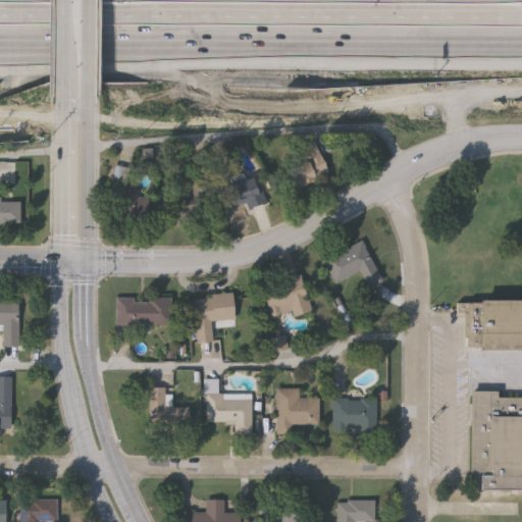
[(281,171),(308,160),(302,147),(315,141),(328,173),(290,191),(281,171)]
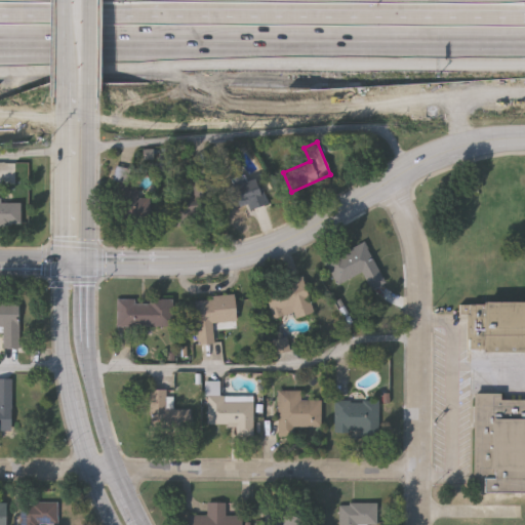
[(149,198),(149,224),(112,224),(113,167),(128,167),(128,198),(149,198)]
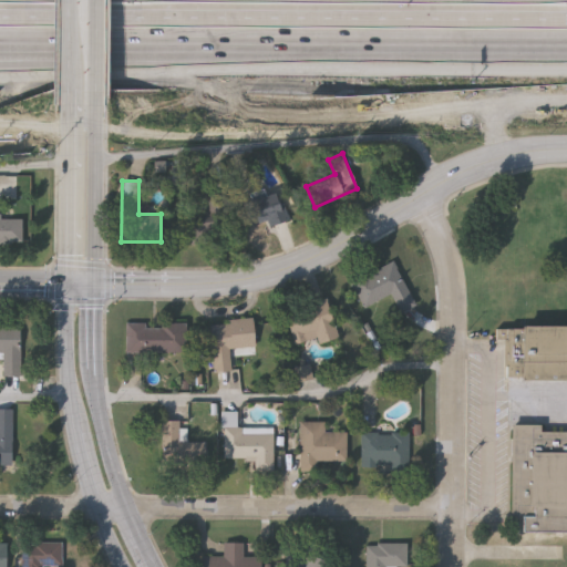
[(228,188),(229,244),(191,244),(191,213),(208,212),(208,189),(228,188)]
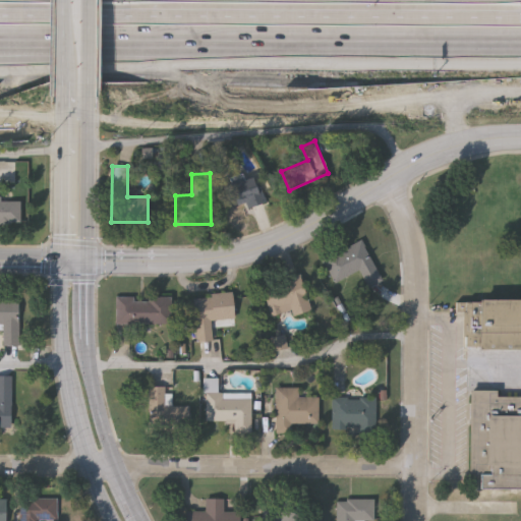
[(256,176),(265,200),(231,210),(224,186),(256,176)]
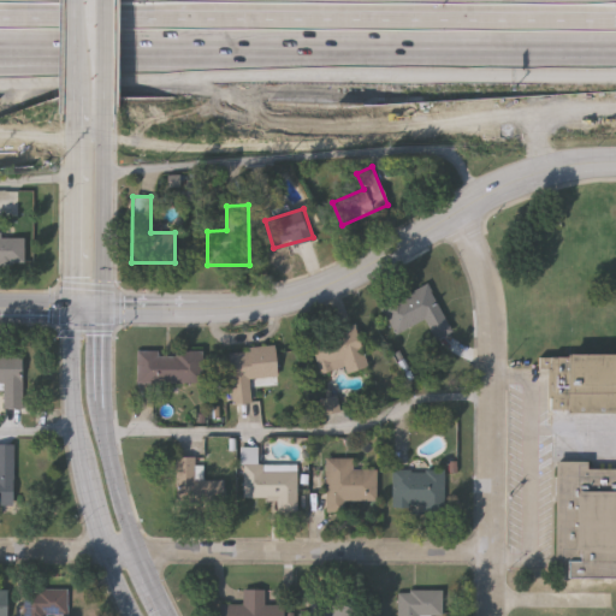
[(0,238),(24,238),(23,266),(0,266),(0,238)]
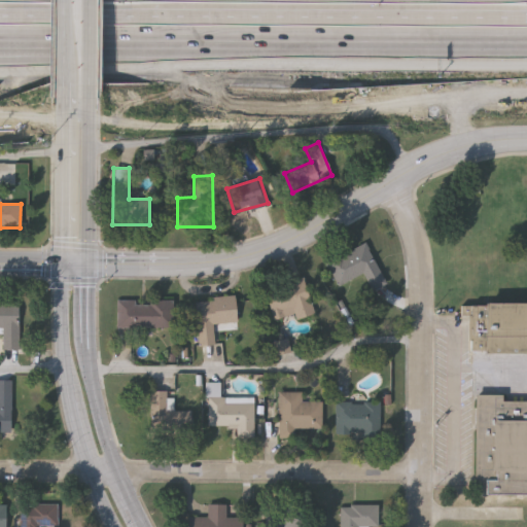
[(362,275),(339,286),(327,260),(366,243),(385,285),(370,291),(362,275)]
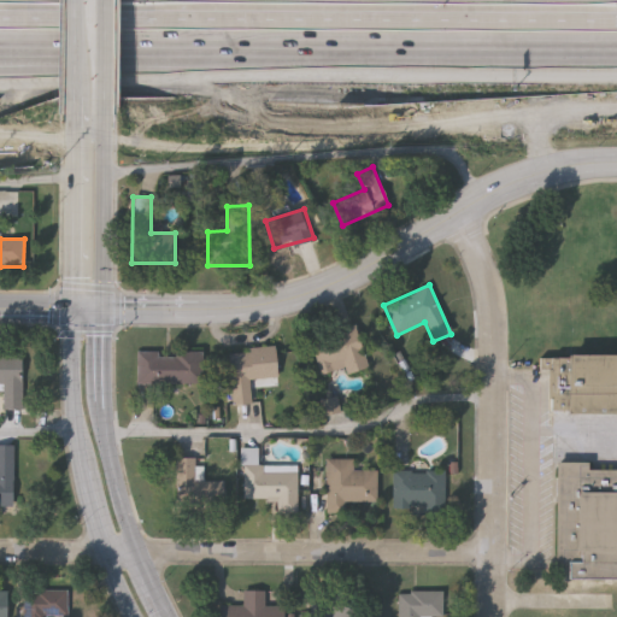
[(356,327),(368,368),(348,374),(346,368),(321,375),(311,340),(356,327)]
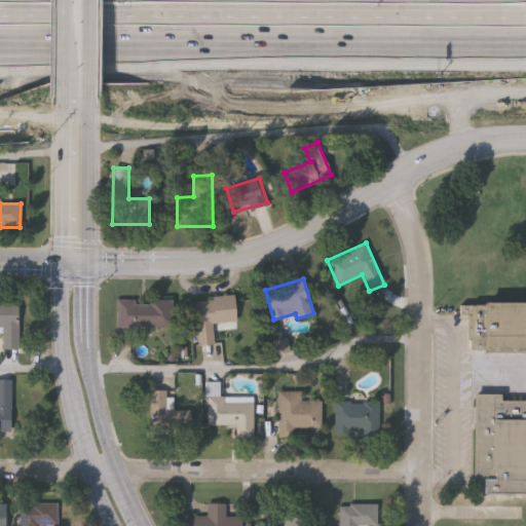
[(234,296),(236,322),(213,324),(214,344),(198,345),(195,299),(234,296)]
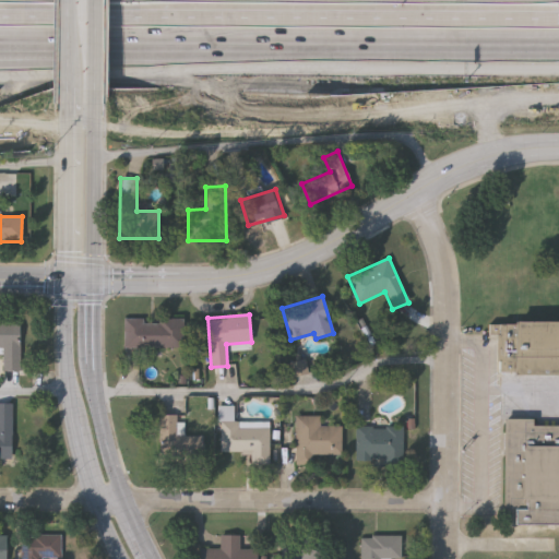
[(183,347),(125,347),(125,319),(183,319),(183,347)]
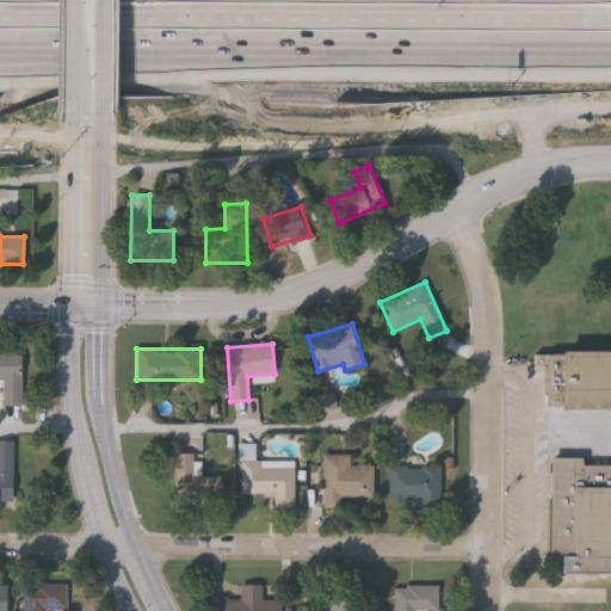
[(0,351),(23,352),(22,408),(4,408),(4,383),(0,383),(0,351)]
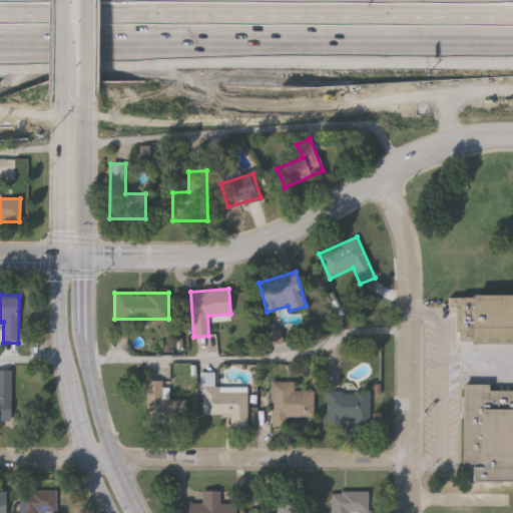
[(461,473),(462,388),(488,388),(488,393),(512,393),(512,347),(471,348),(471,344),(458,344),(458,300),(471,300),(512,299),(512,484),(472,484),(472,473),(461,473)]
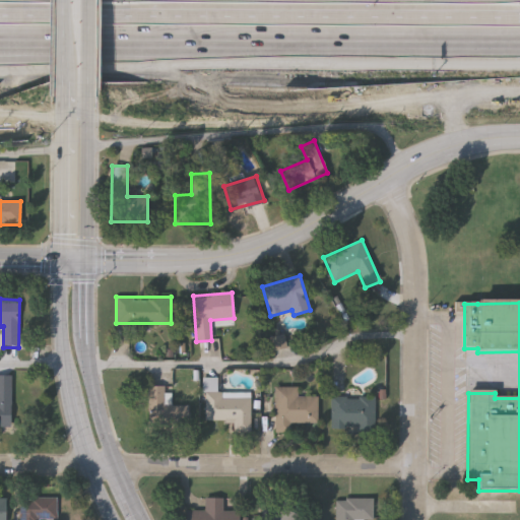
[(0,378),(11,378),(11,429),(0,429),(0,378)]
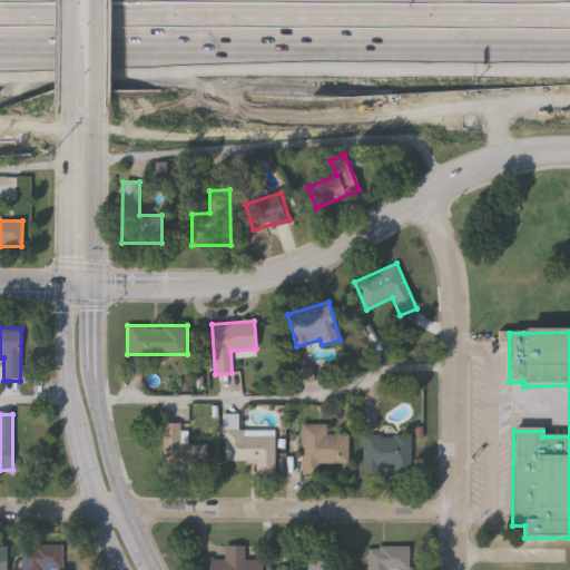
[(206,465),(163,465),(163,423),(180,423),(180,432),(187,432),(188,444),(206,444),(206,465)]
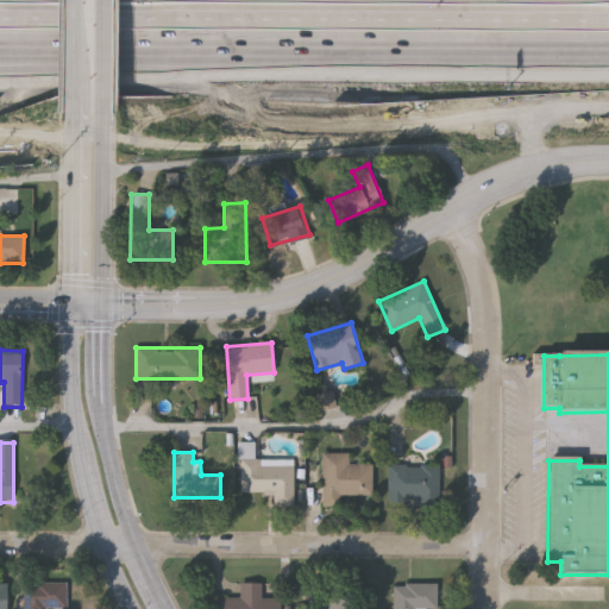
[(372,465),(372,495),(341,495),(341,507),(322,507),(322,453),(349,454),(349,465),(372,465)]
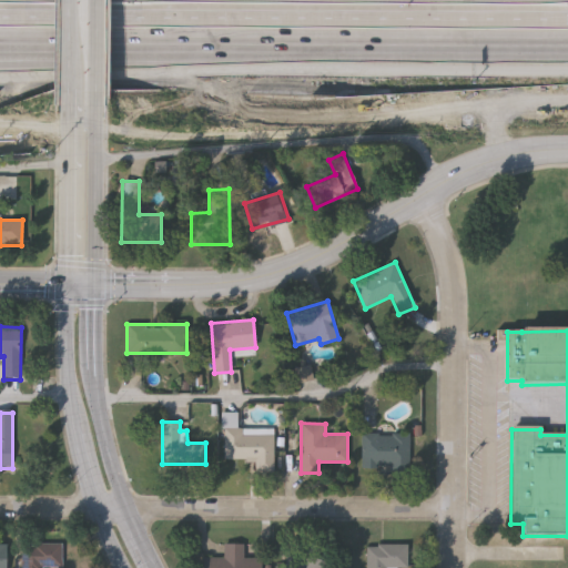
[(273,473),(254,473),(254,459),(224,459),(224,429),(273,429),(273,473)]
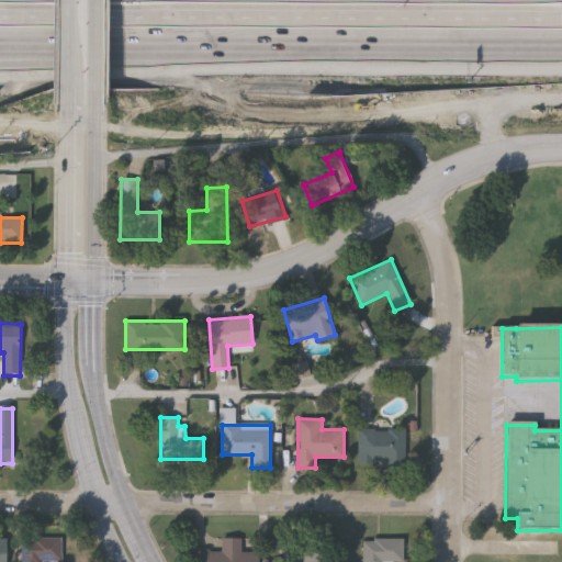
[(359,467),(359,429),(406,429),(406,467),(359,467)]
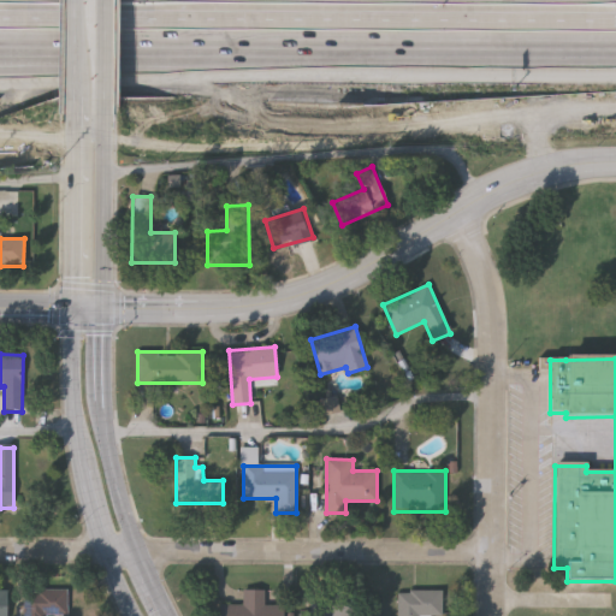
[(312,615),(312,588),(353,588),(353,615),(312,615)]
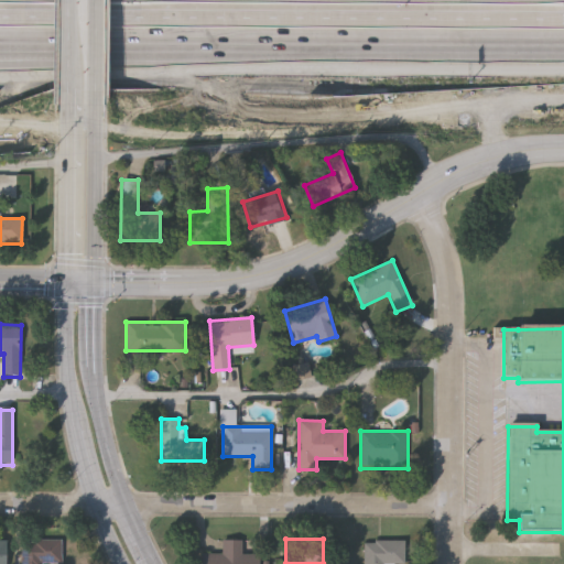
[(201,563),(201,553),(221,554),(221,540),(242,540),(242,553),(259,554),(259,563),(201,563)]
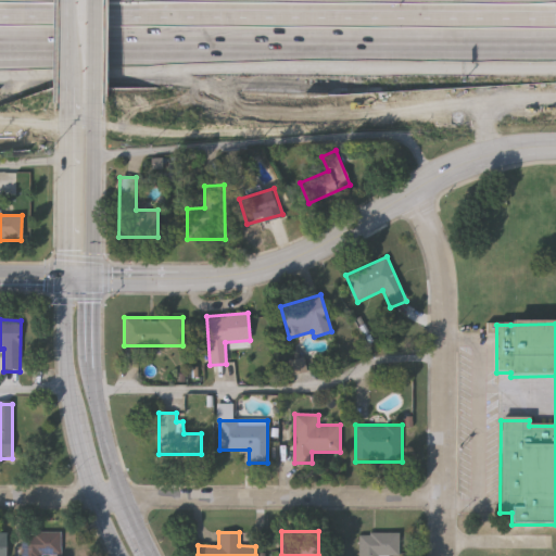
[(399,533),(399,555),(359,555),(359,533),(399,533)]
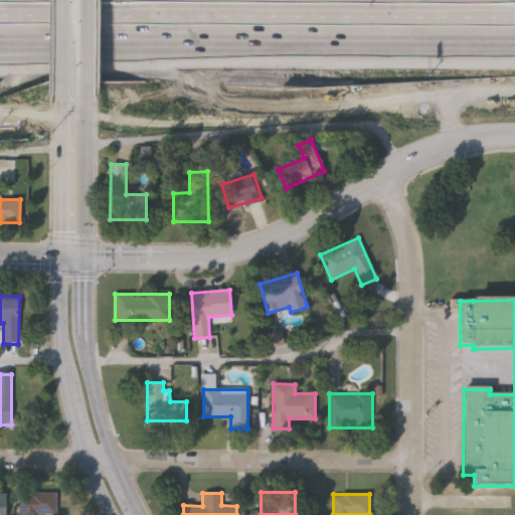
[(55,514),(20,514),(20,496),(55,496),(55,514)]
